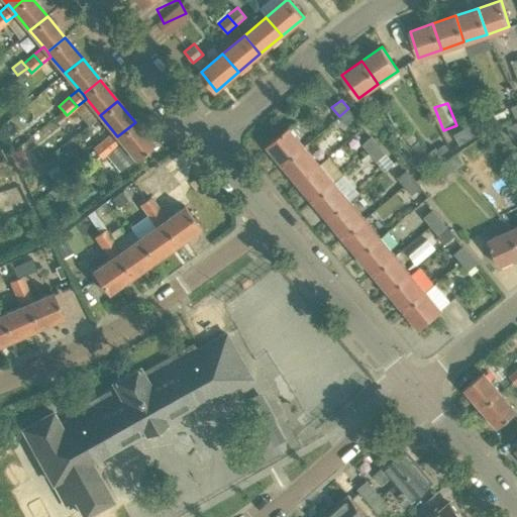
[(355,117),(348,108),(339,116),(346,125),(355,117)]
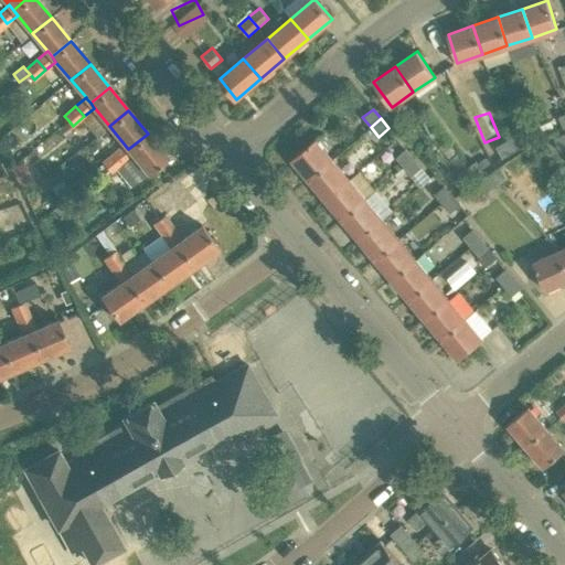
[(564,147),(564,134),(564,132),(553,137),(558,150),(564,147)]
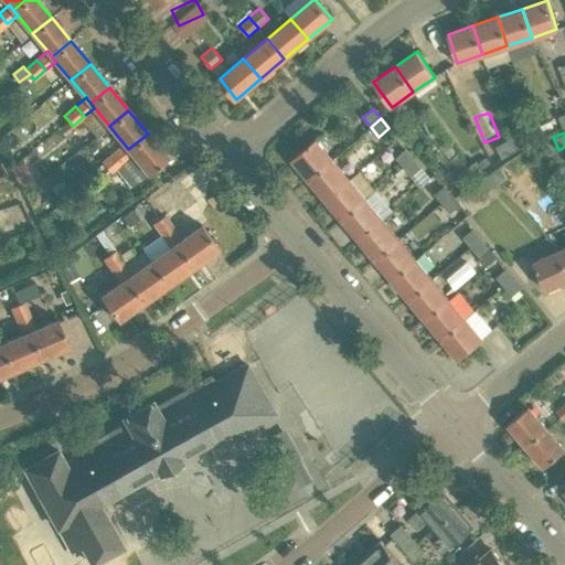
[(148,134),(128,149),(132,155),(148,173),(168,157),(148,134)]
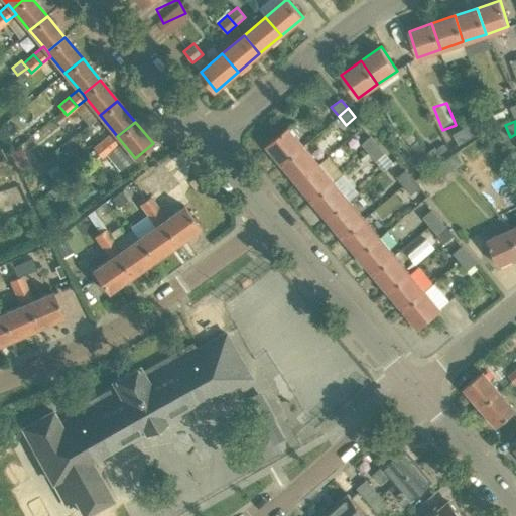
[(472,122),(463,128),(469,139),(479,133),(472,122)]
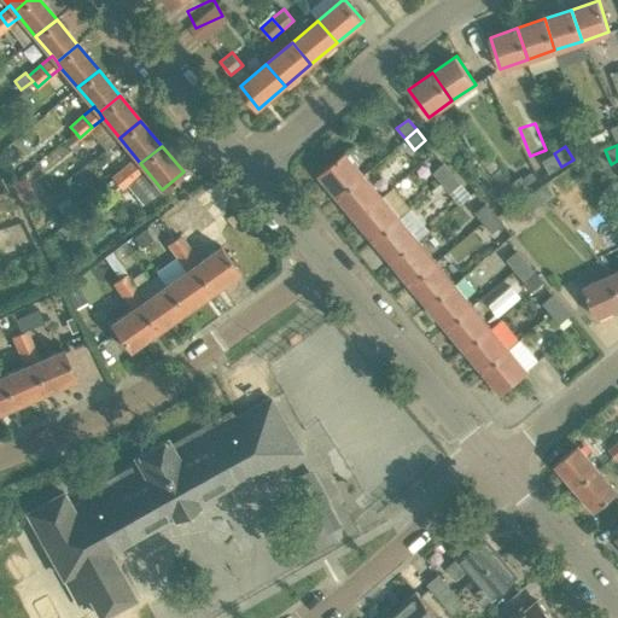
[(338,197),(363,175),(345,152),(319,174),(338,197)]
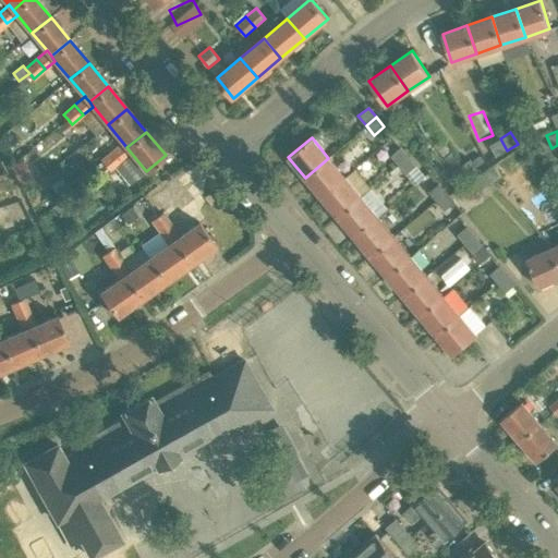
[(507,150),(500,138),(489,145),(496,157),(507,150)]
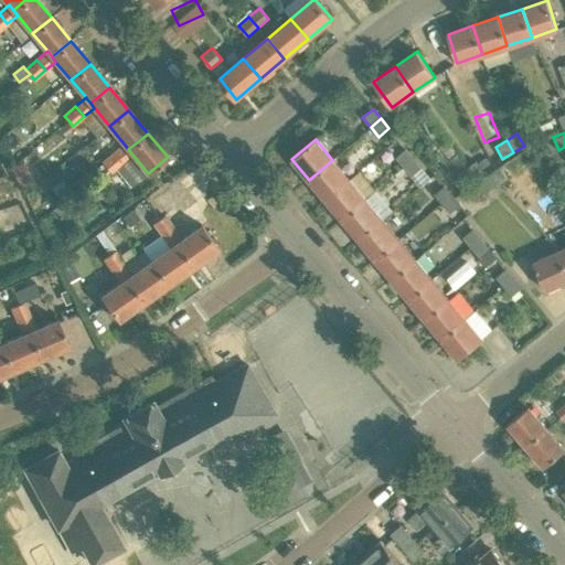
[(128,149),(124,144),(114,152),(123,162),(132,155),(128,149)]
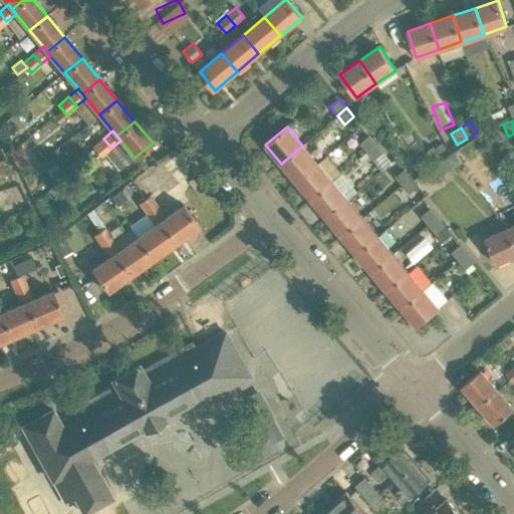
[(367,152),(376,144),(369,136),(360,143),(367,152)]
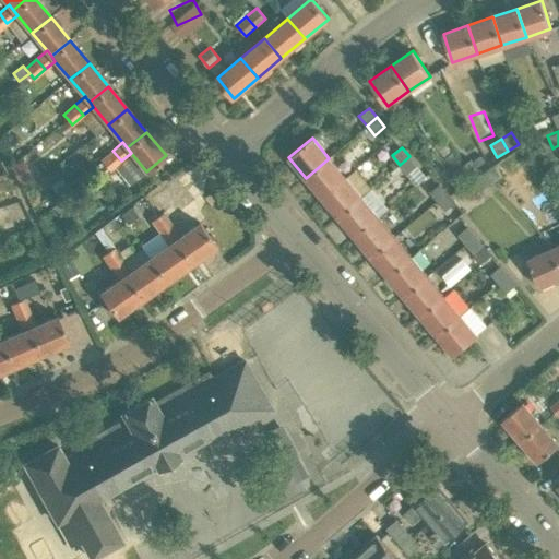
[(110,170),(121,161),(113,151),(102,161),(110,170)]
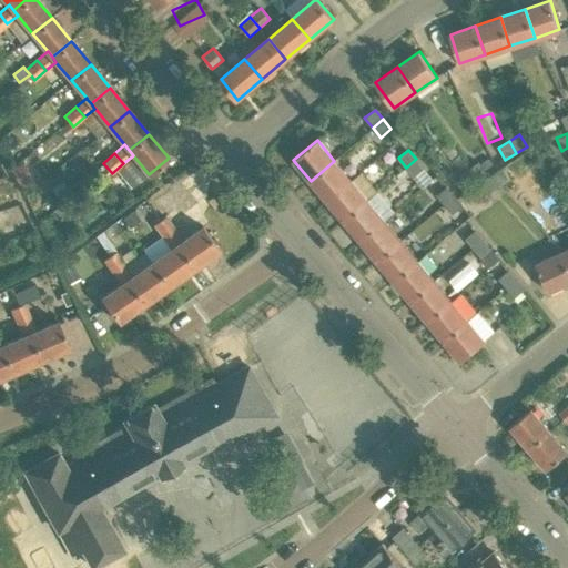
[(459,156),(453,162),(460,173),(457,175),(465,186),(476,180),(468,169),(459,156)]
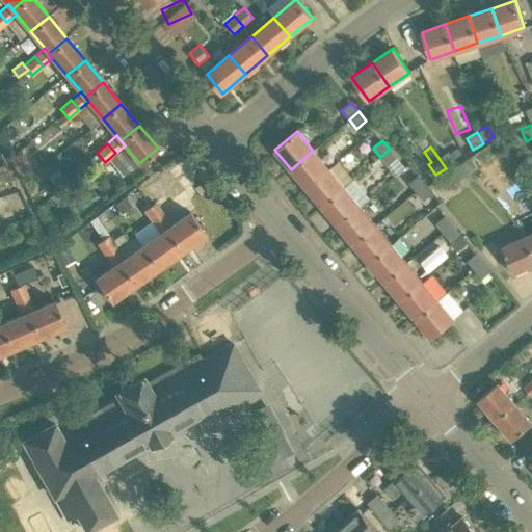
[(390,149),(380,157),(388,166),(397,158),(390,149)]
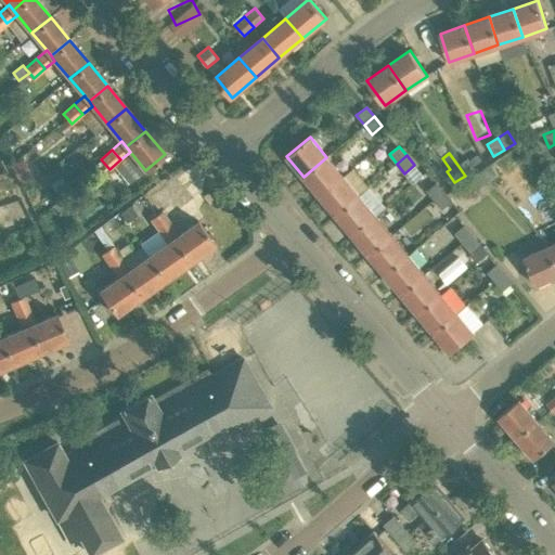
[(326,157),(304,177),(320,196),(343,177),(326,157)]
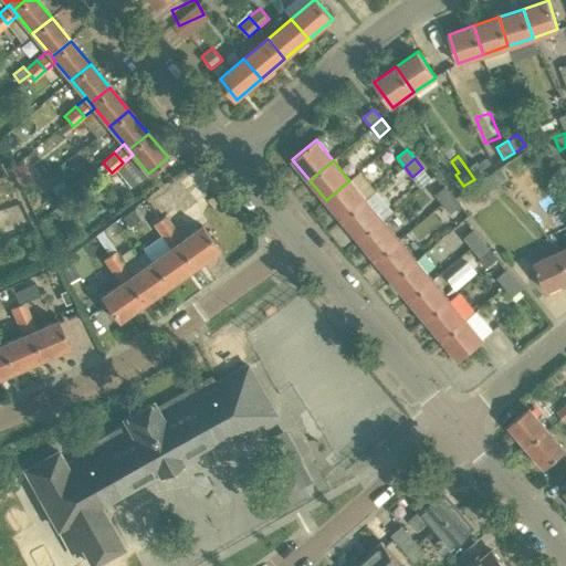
[(477,160),(467,168),(474,179),(484,173),(477,160)]
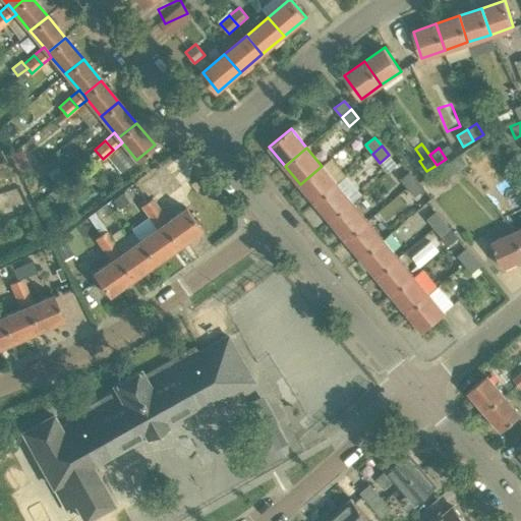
[(19,173),(31,168),(21,151),(10,157),(19,173)]
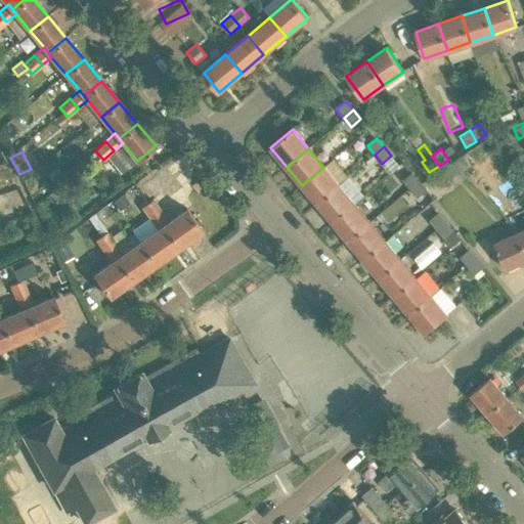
[(464,154),(453,161),(461,171),(471,165),(464,154)]
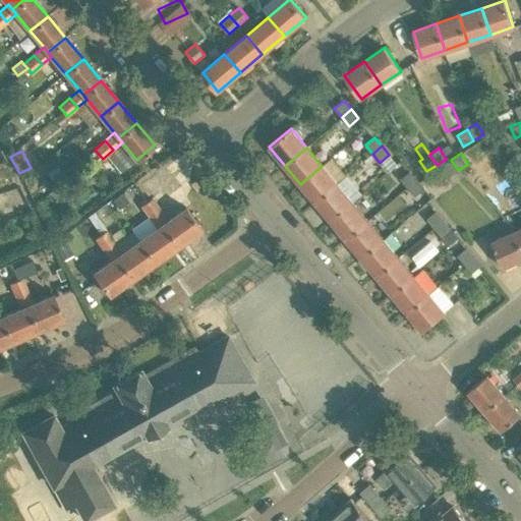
[(458,170),(451,160),(442,166),(449,177),(458,170)]
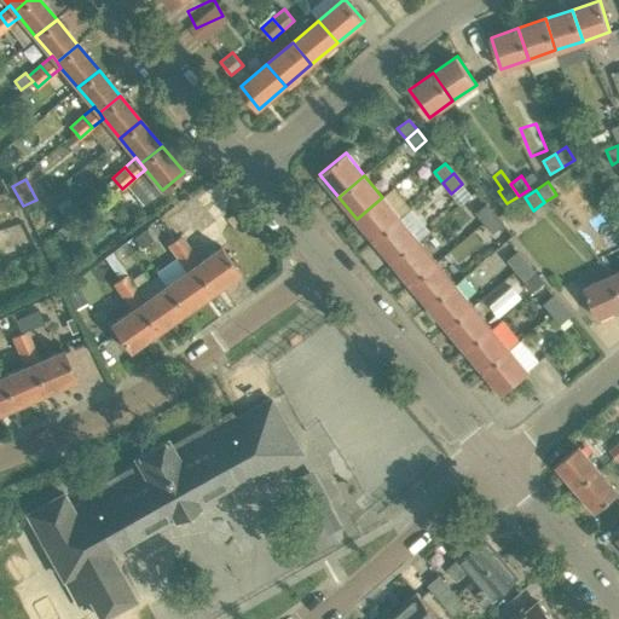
[(400,219),(382,197),(357,219),(375,241),(400,219)]
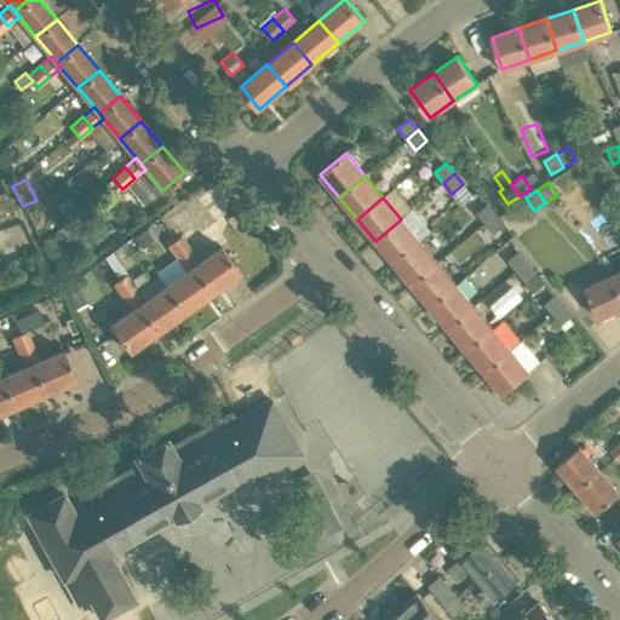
[(484,223),(497,214),(488,204),(476,213),(484,223)]
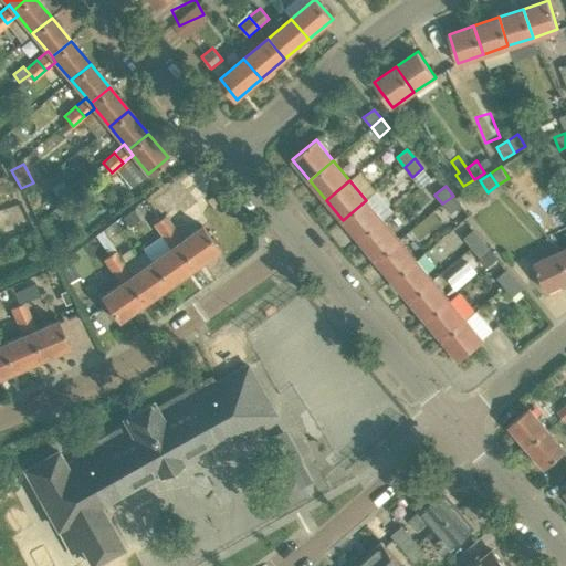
[(461,205),(453,196),(442,203),(451,213),(461,205)]
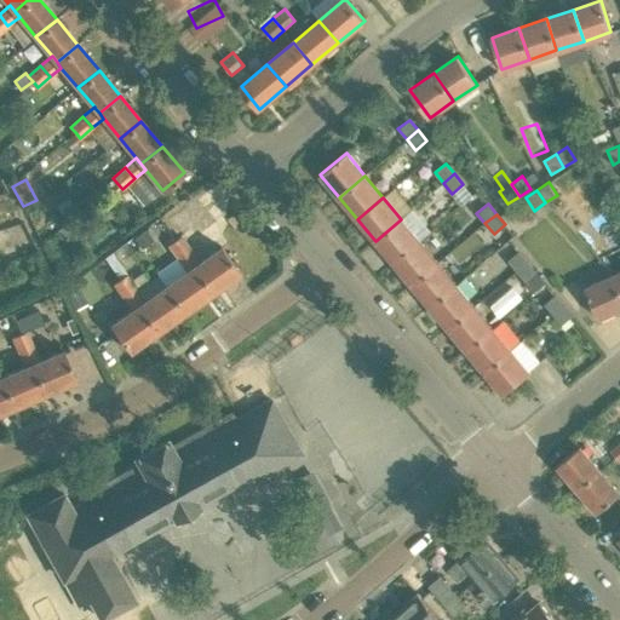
[(419,241),(401,219),(375,241),(394,263),(419,241)]
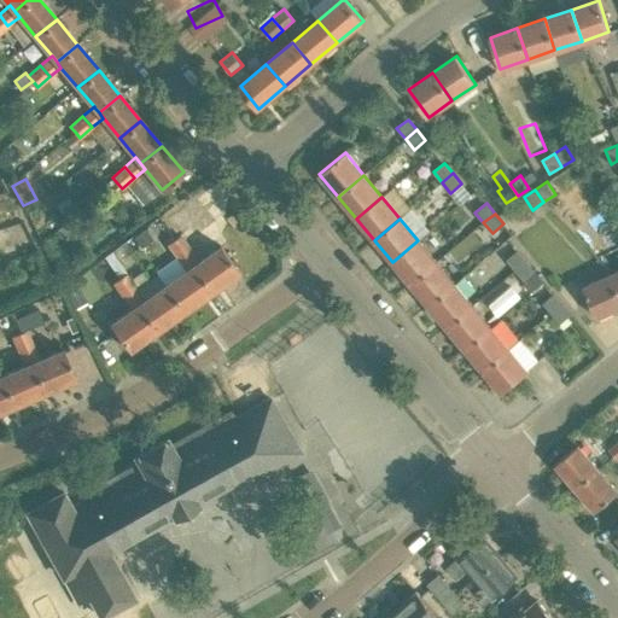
[(66,226),(59,232),(66,242),(74,235),(66,226)]
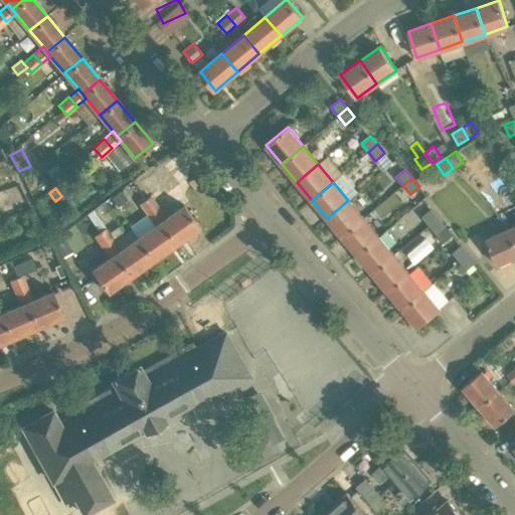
[(128,201),(122,192),(111,200),(118,209),(128,201)]
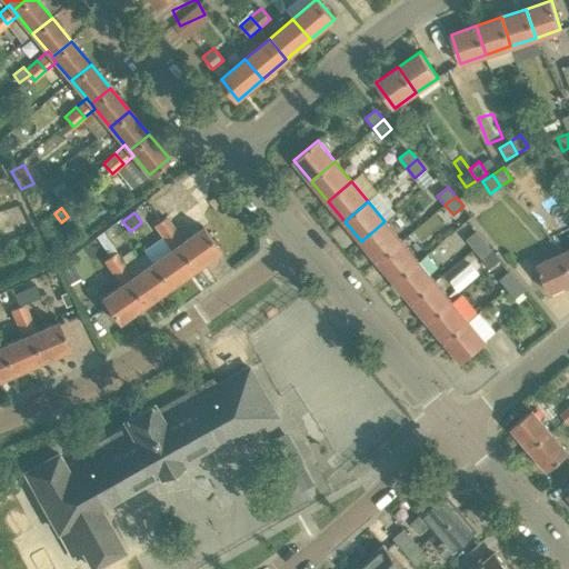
[(162,237),(173,228),(166,217),(160,220),(155,225),(162,237)]
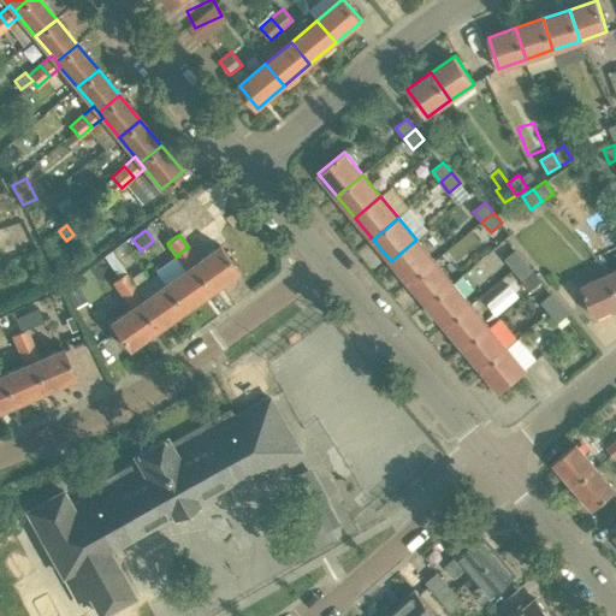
[(434,261),(416,240),(391,261),(409,283),(434,261)]
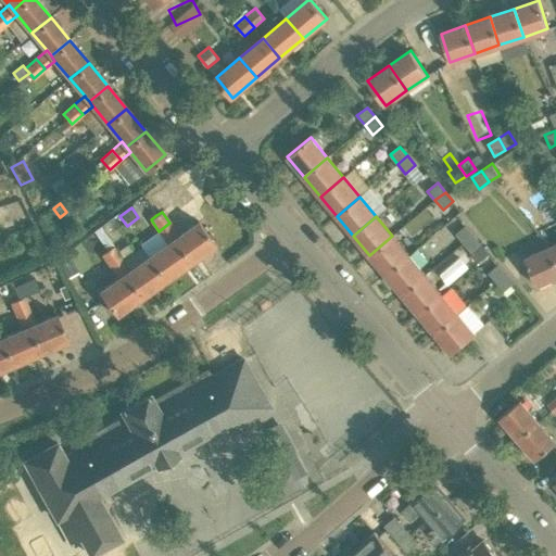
[(197,222),(178,235),(172,239),(188,262),(213,244),(197,222)]
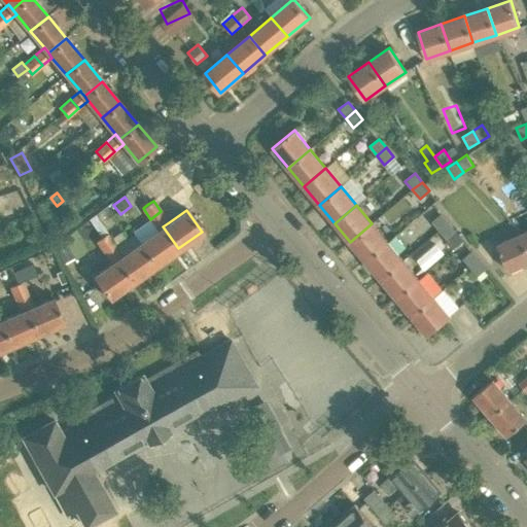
[(161,211),(150,219),(157,230),(163,226),(168,222),(161,211)]
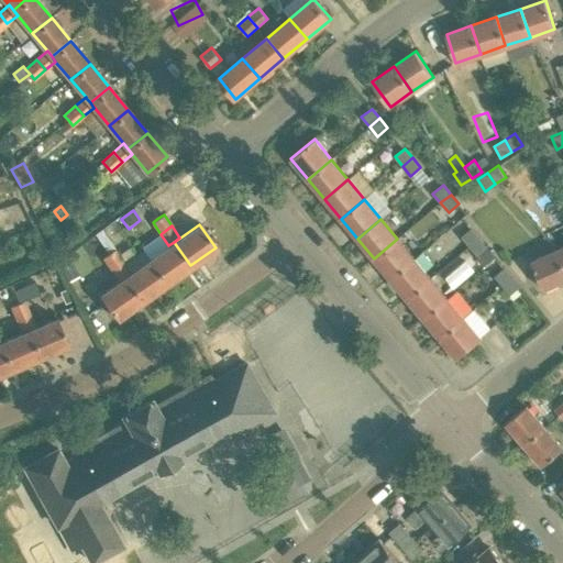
[(468,245),(479,238),(471,228),(461,236),(468,245)]
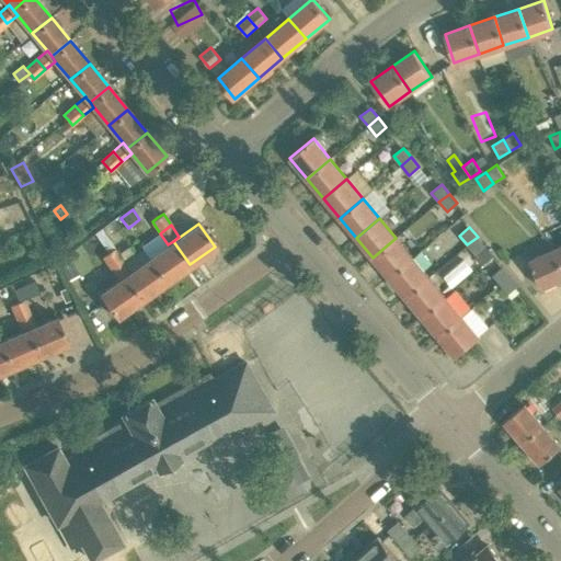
[(478,237),(467,244),(476,254),(485,247),(478,237)]
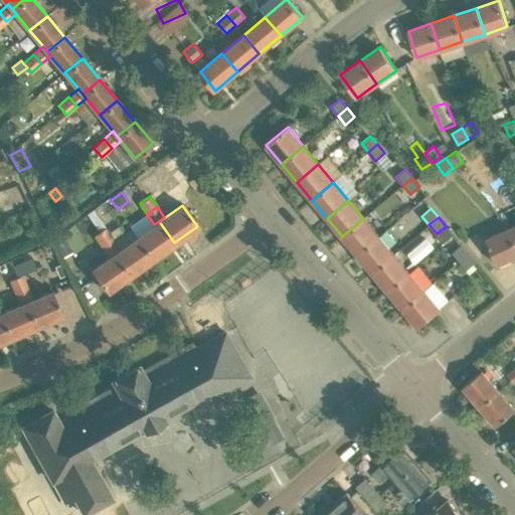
[(363,218),(342,236),(357,254),(378,236),(363,218)]
